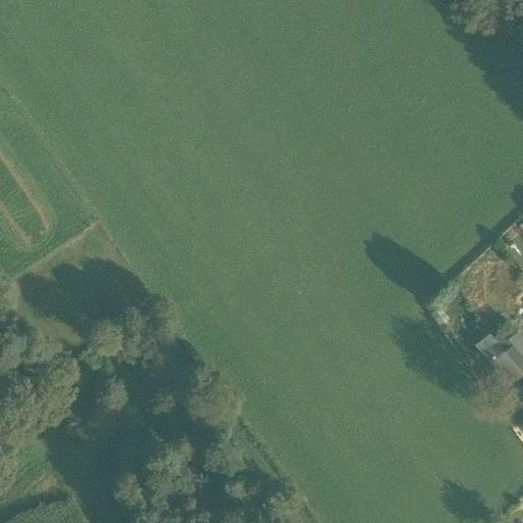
[(441,307),(431,316),(440,328),(450,321),(441,307)]
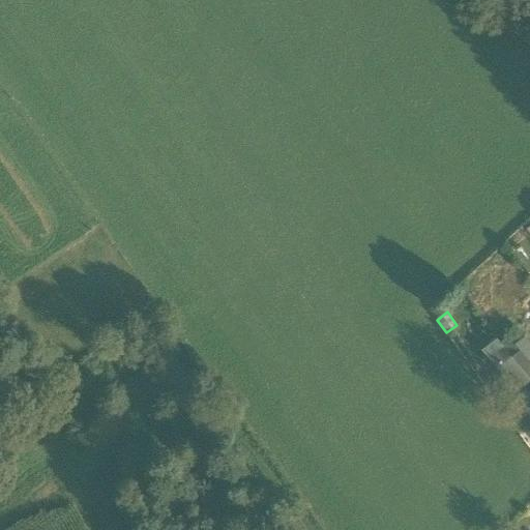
[(520,352),(529,362),(529,361),(529,346),(524,337),(514,346),(520,352)]
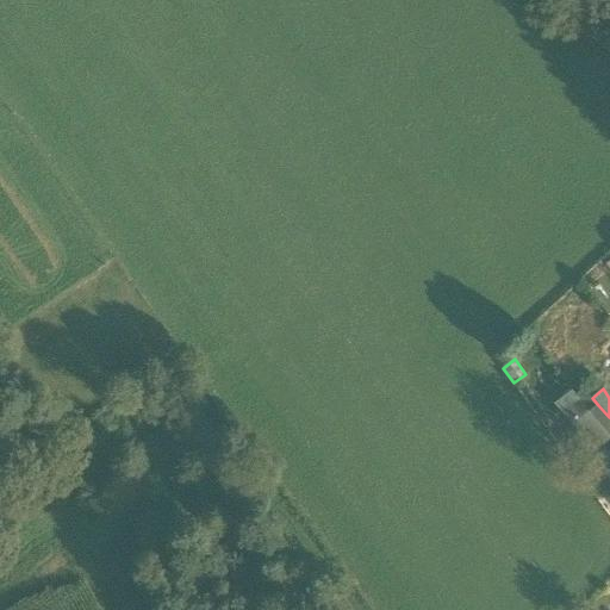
[(579,422),(589,414),(573,391),(554,404),(572,428),(579,422)]
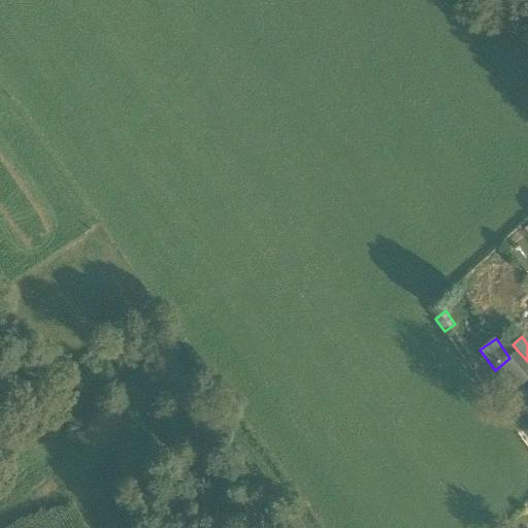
[(518,351),(509,358),(527,378),(527,361),(518,351)]
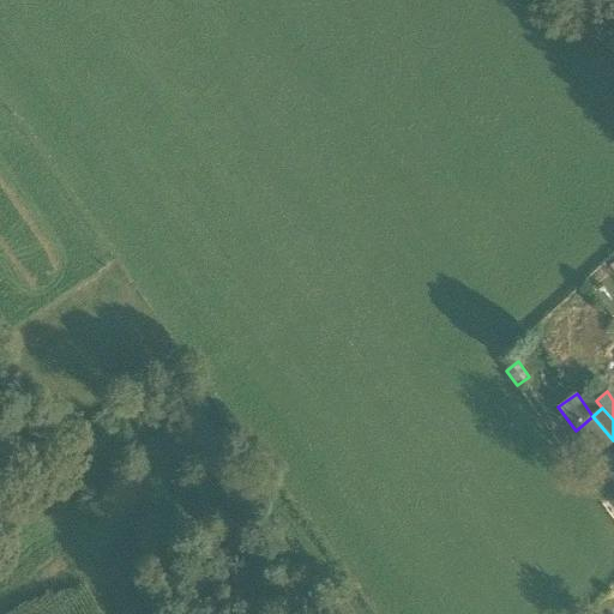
[(606,450),(613,441),(613,440),(593,416),(583,425),(606,450)]
